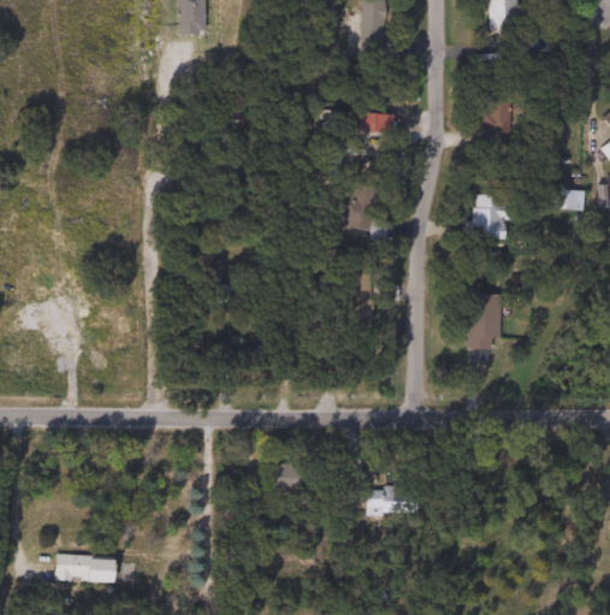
[(206,0),(206,33),(177,33),(177,0),(206,0)]
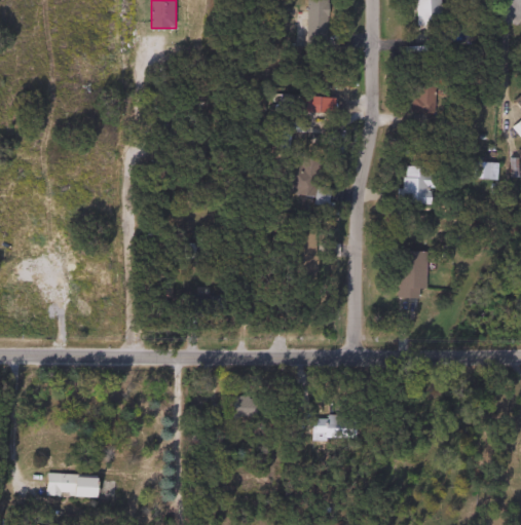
[(329,0),(329,40),(308,40),(308,0),(329,0)]
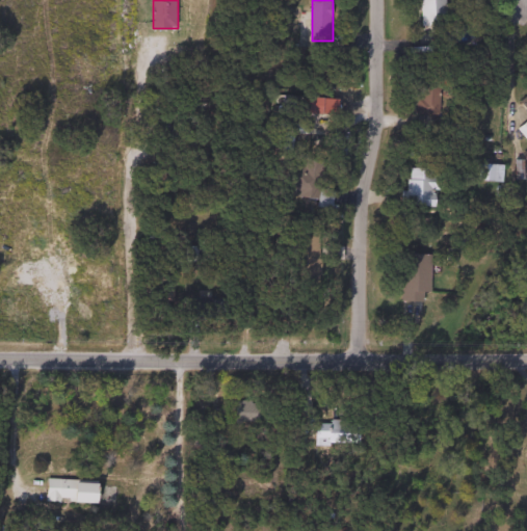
[(447,0),(447,26),(422,26),(422,0),(447,0)]
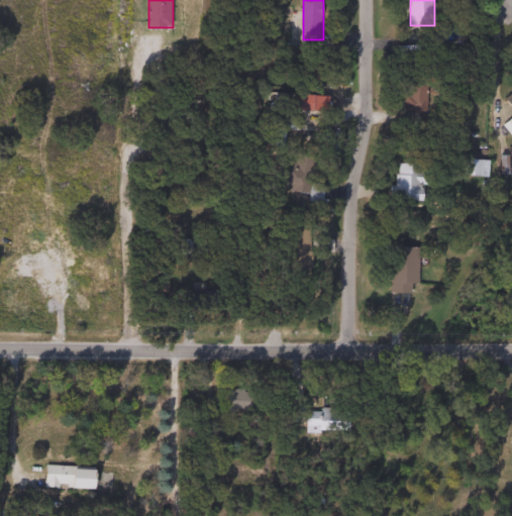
[(427,75),(427,110),(408,110),(408,75),(427,75)]
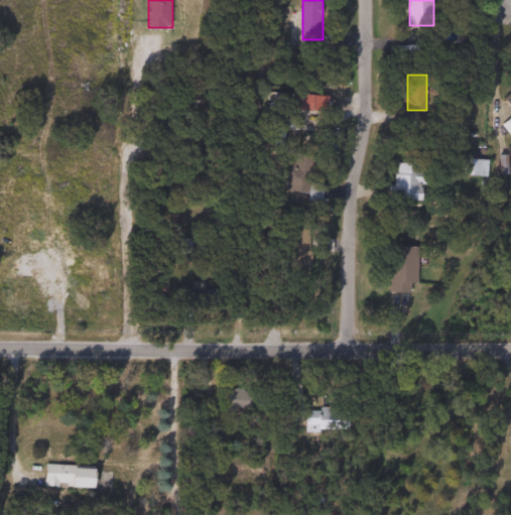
[(510,105),(502,95),(510,88),(510,105)]
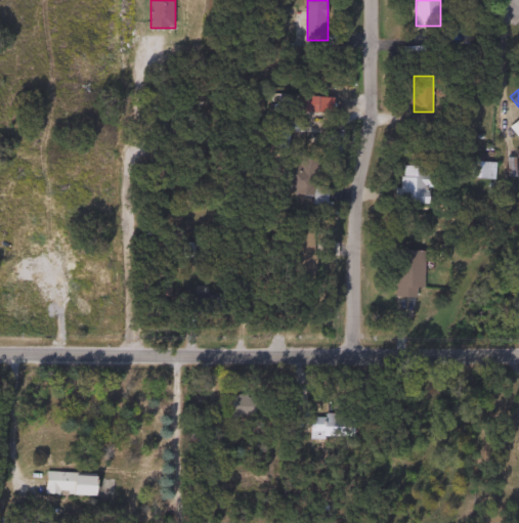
[(300,93),(300,113),(282,113),(282,93),(300,93)]
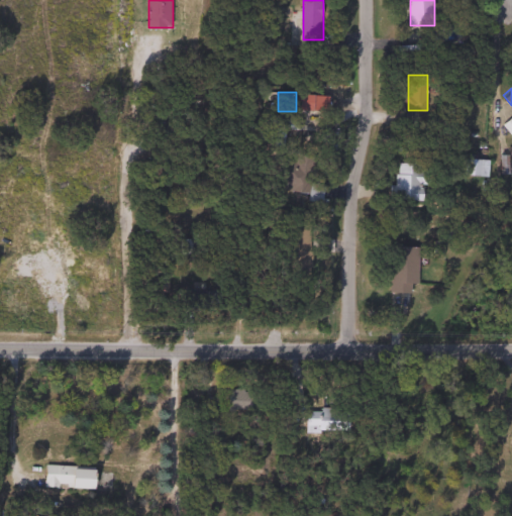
[(318,157),(312,194),(281,190),(286,161),(298,162),(299,153),(318,157)]
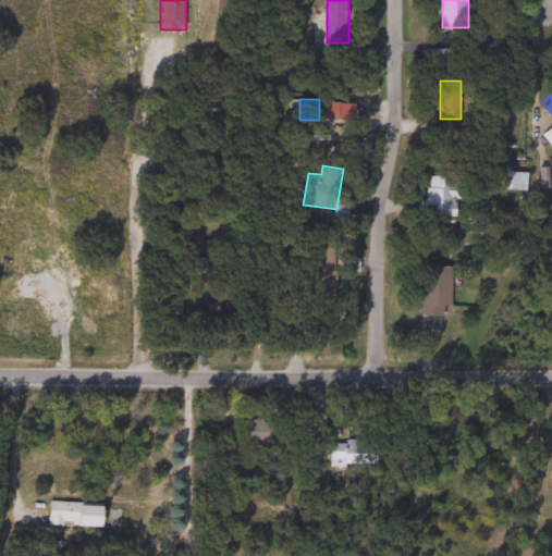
[(456,215),(427,215),(427,175),(456,175),(456,215)]
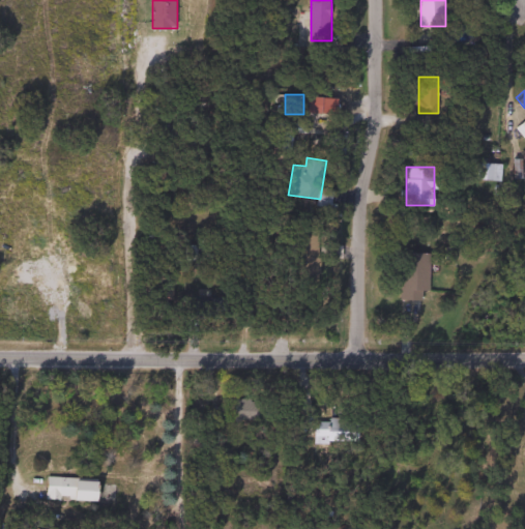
[(0,248),(0,224),(8,224),(8,248),(0,248)]
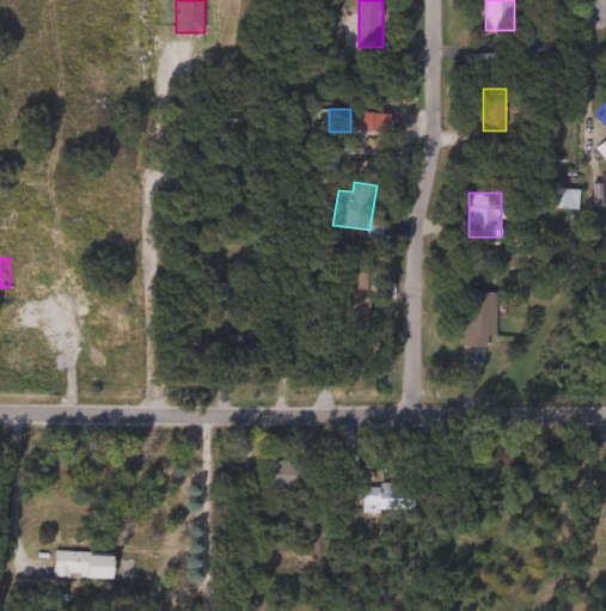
[(495,336),(487,336),(487,346),(463,346),(463,292),(495,292),(495,336)]
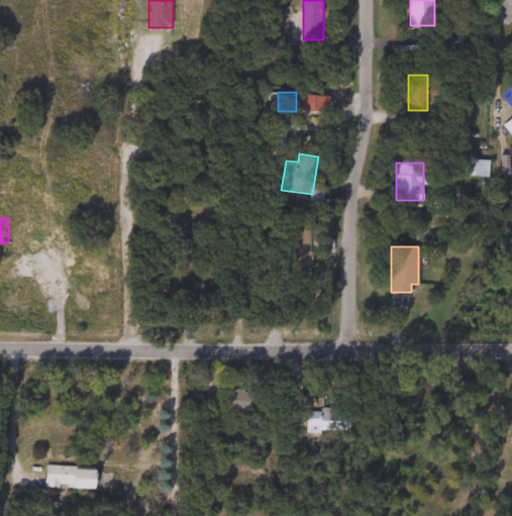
[(30,276),(0,276),(0,262),(30,262),(30,276)]
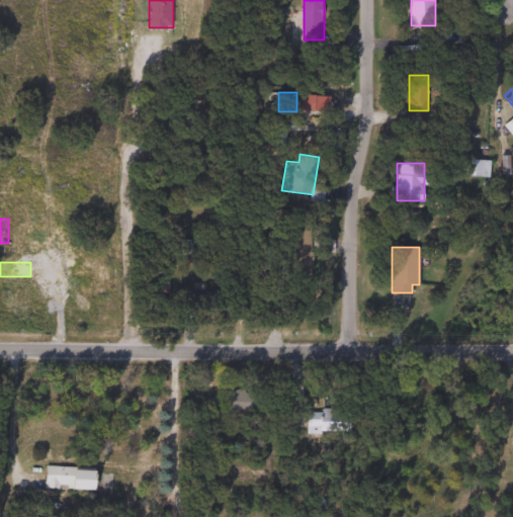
[(261,411),(232,411),(232,390),(261,390),(261,411)]
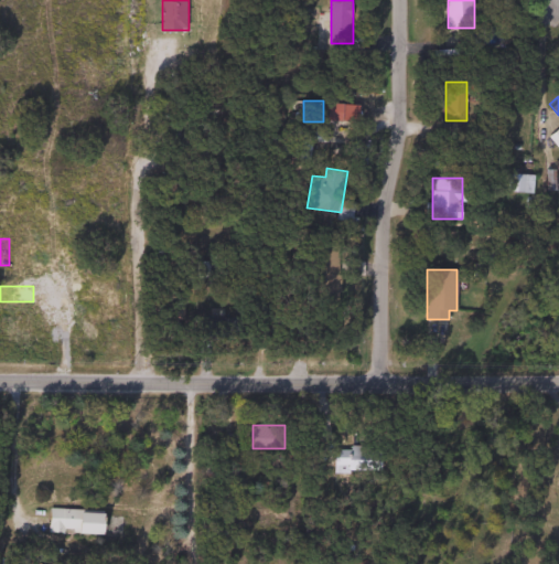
[(335,446),(383,446),(383,470),(335,470),(335,446)]
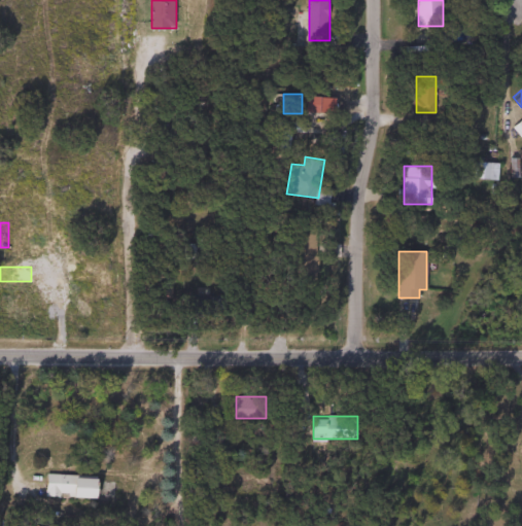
[(99,498),(46,495),(47,474),(100,477),(99,498)]
